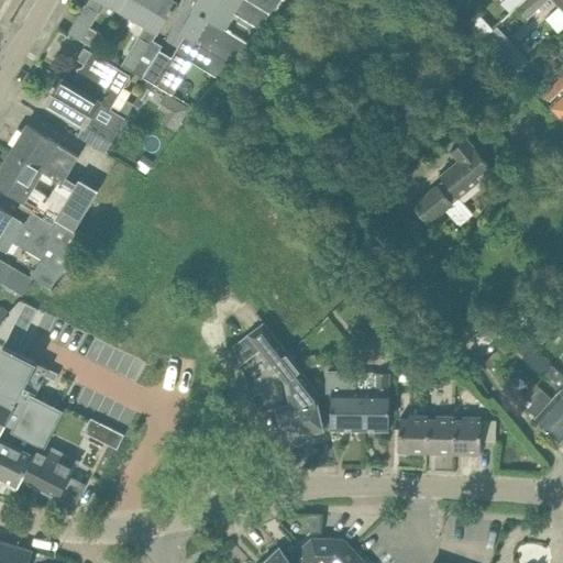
[(88,0),(80,14),(103,29),(116,9),(124,14),(132,0),(88,0)]
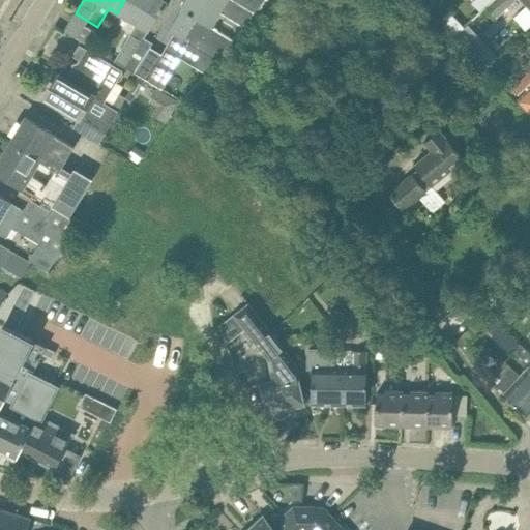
[(124,0),(117,13),(136,25),(130,33),(129,33),(120,49),(121,50),(114,61),(134,72),(149,47),(142,41),(159,11),(160,12),(164,8),(162,7),(166,2),(162,0),(124,0)]
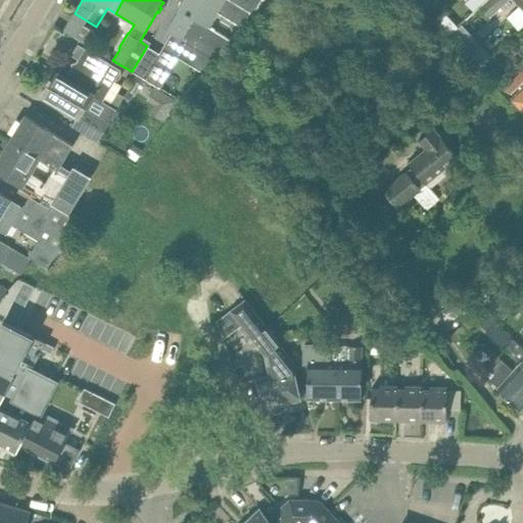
[(159,53),(153,63),(169,73),(178,56),(203,72),(214,59),(230,40),(208,27),(218,11),(241,27),(250,11),(237,4),(231,0),(185,0),(179,10),(183,12),(171,33),(172,33),(159,53)]
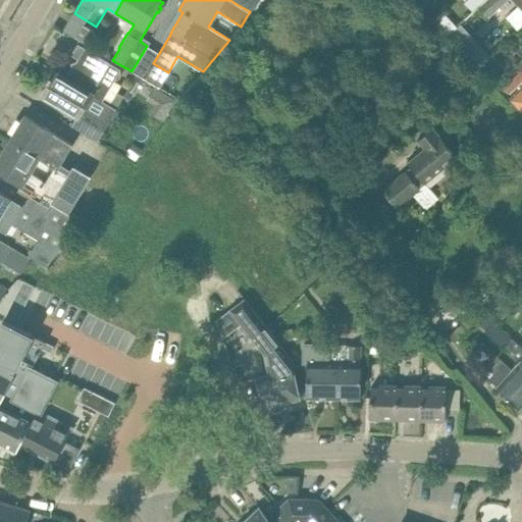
[(230,0),(237,4),(250,11),(259,0),(230,0)]
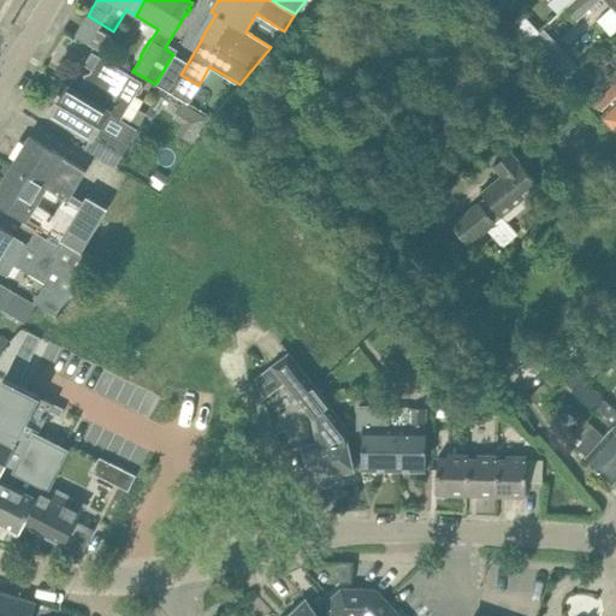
[(548,0),(558,12),(563,7),(570,0),(548,0)]
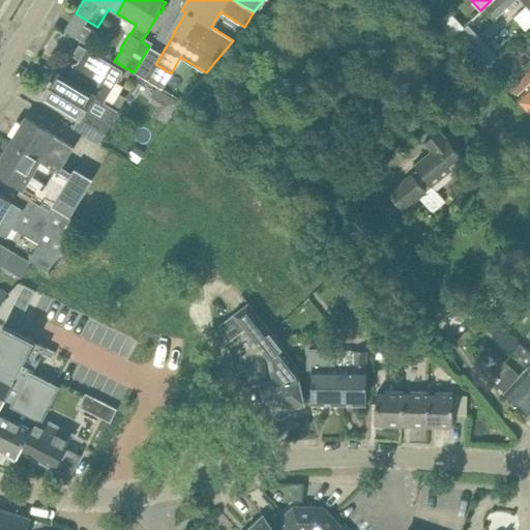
[(496,18),(513,0),(491,0),(484,6),(496,18)]
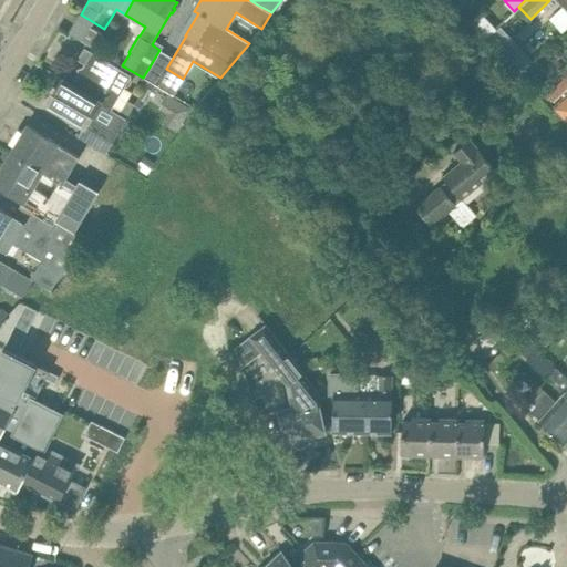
[(487,39),(497,29),(494,26),(493,27),(483,16),(474,24),(487,39)]
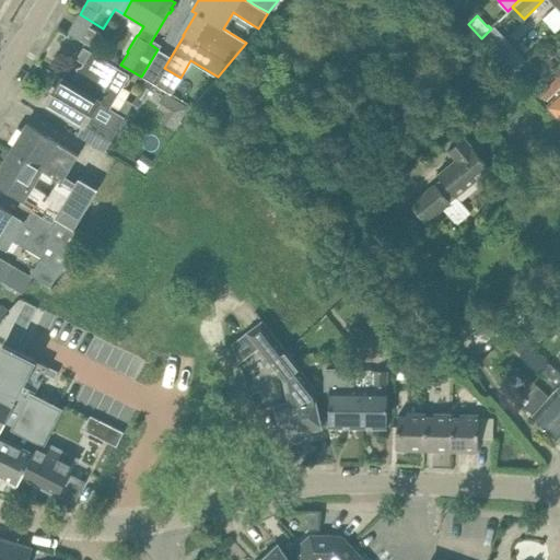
[(76,19),(68,33),(92,47),(101,34),(76,19)]
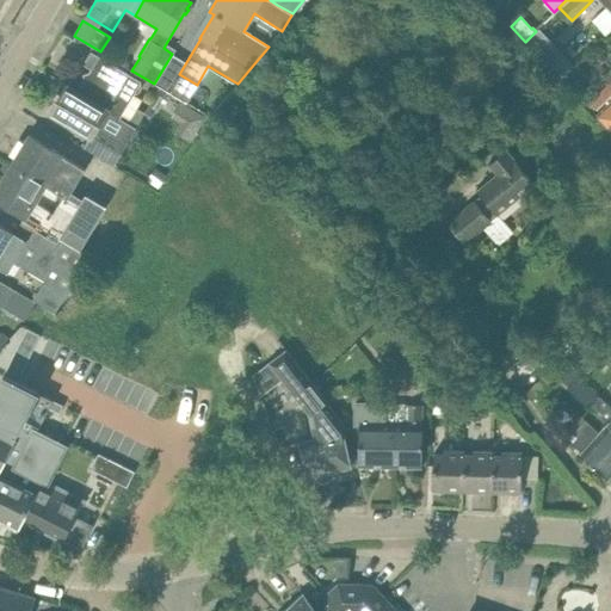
[(121,117),(141,82),(91,51),(82,65),(92,71),(94,80),(88,82),(91,88),(86,97),(121,117)]
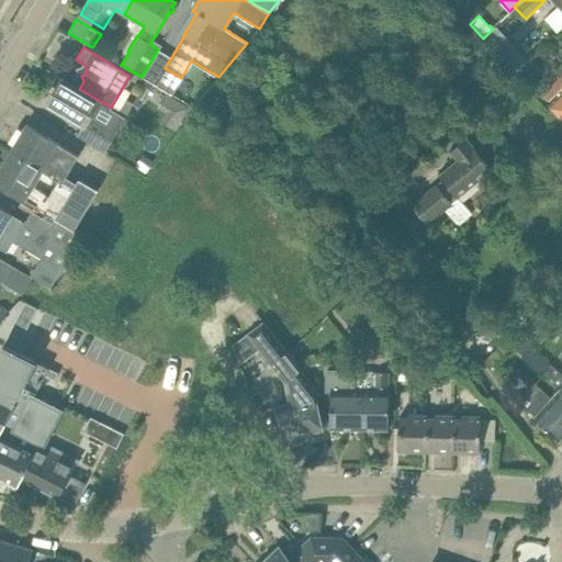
[(165,68),(155,83),(171,94),(181,78),(165,68)]
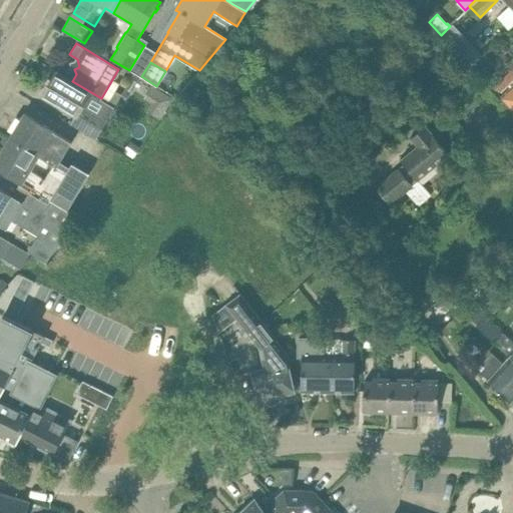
[(100,99),(101,98),(72,81),(53,70),(50,75),(49,74),(46,79),(48,80),(41,92),(76,113),(71,122),(96,137),(106,119),(82,105),(89,93),(100,99)]
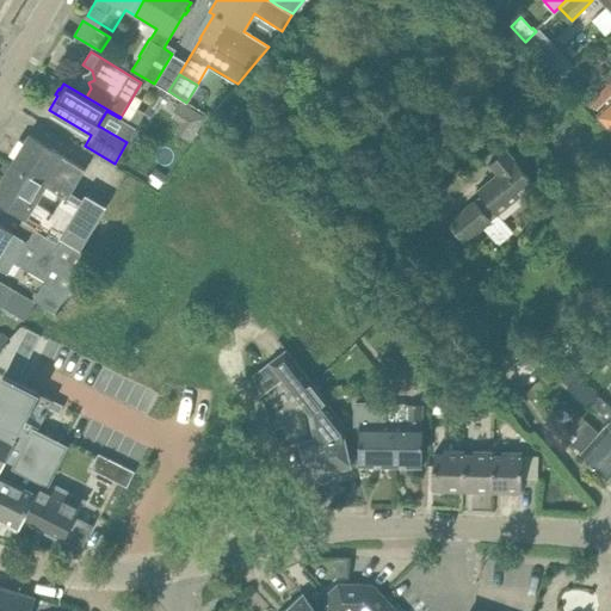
[(610,103),(597,117),(610,133),(610,103)]
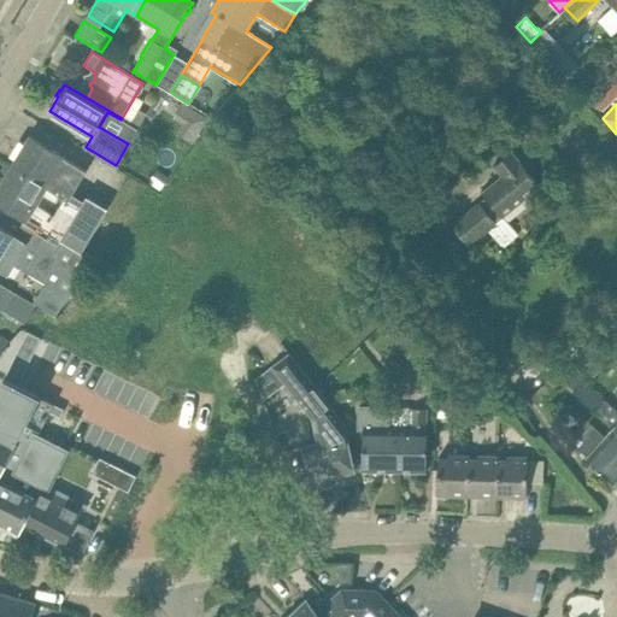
[(136,110),(128,125),(136,130),(145,115),(136,110)]
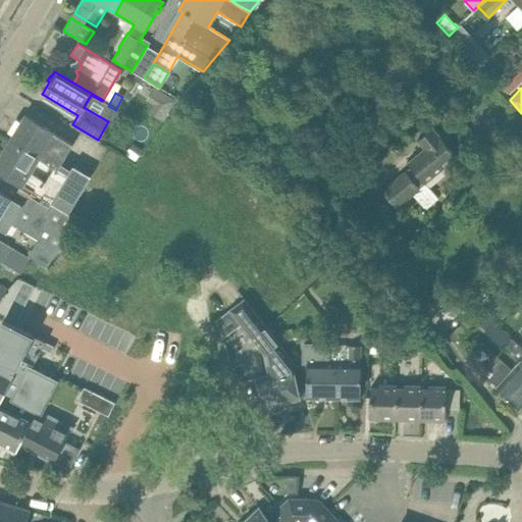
[(25,116),(10,142),(38,158),(39,157),(57,168),(61,162),(71,145),(54,135),(55,133),(25,114),(24,115),(25,116)]
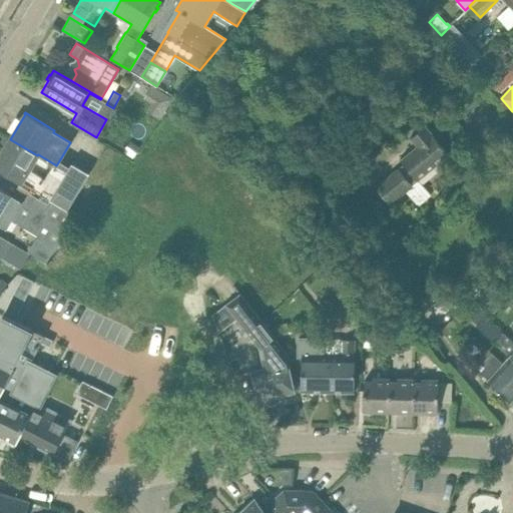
[(411,137),(418,145),(401,159),(404,163),(377,186),(390,202),(449,153),(425,125),(411,137)]
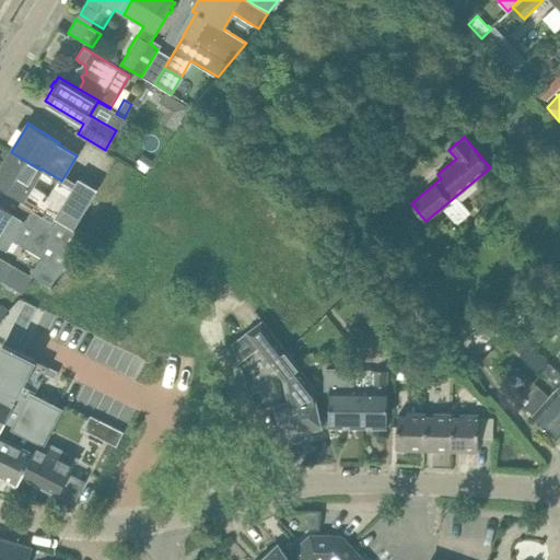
[(78,182),(66,174),(61,181),(42,168),(41,170),(11,152),(0,170),(0,183),(24,198),(24,197),(35,202),(31,209),(53,222),(71,234),(97,189),(80,178),(78,182)]
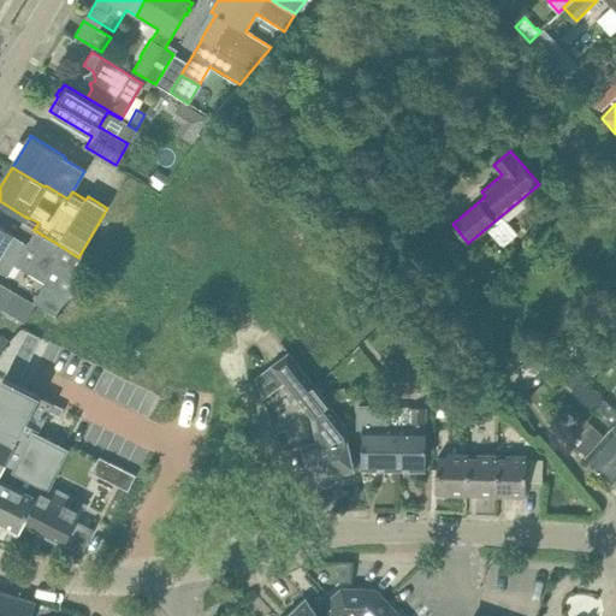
[(78,258),(58,244),(34,230),(25,243),(13,236),(15,235),(0,226),(0,270),(7,274),(18,258),(23,260),(19,267),(46,283),(34,302),(55,315),(59,308),(63,311),(82,288),(76,283),(88,264),(78,258)]
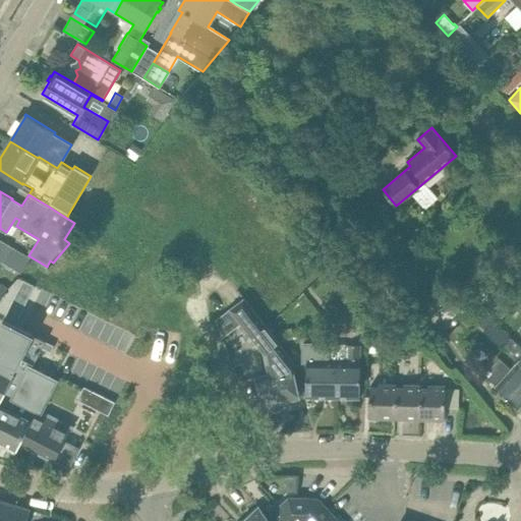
[(0,259),(2,262),(5,256),(11,246),(3,241),(0,239),(0,259)]
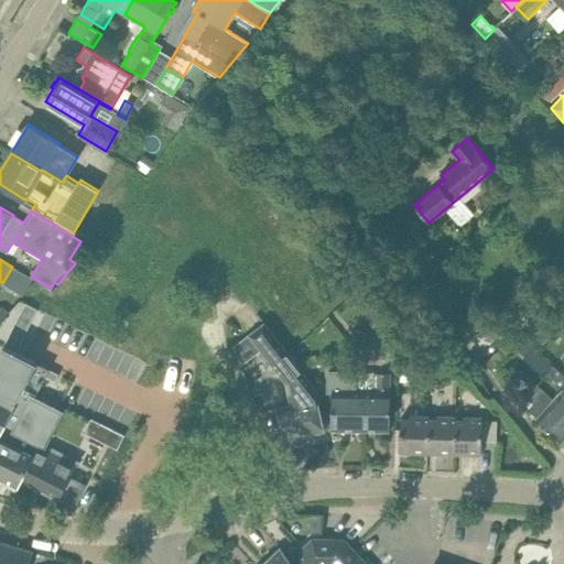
[(25,304),(22,312),(34,317),(38,310),(25,304)]
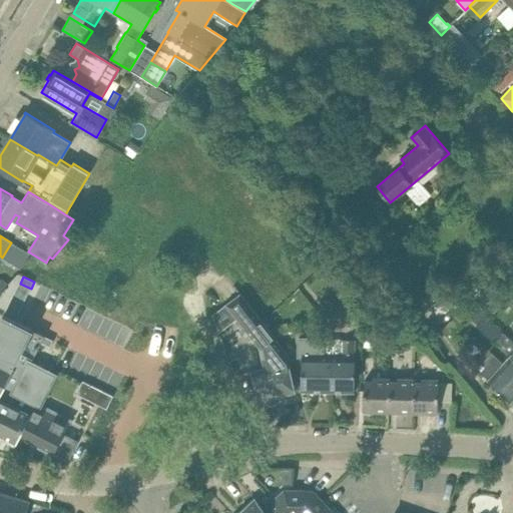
[(20,284),(16,291),(27,296),(31,289),(20,284)]
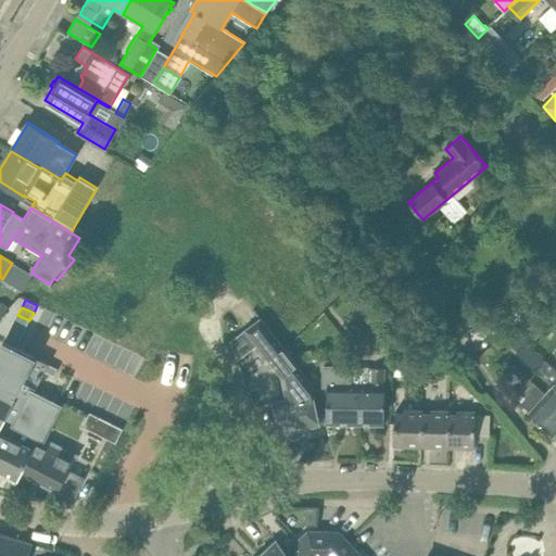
[(374,313),(365,321),(379,336),(388,327),(374,313)]
